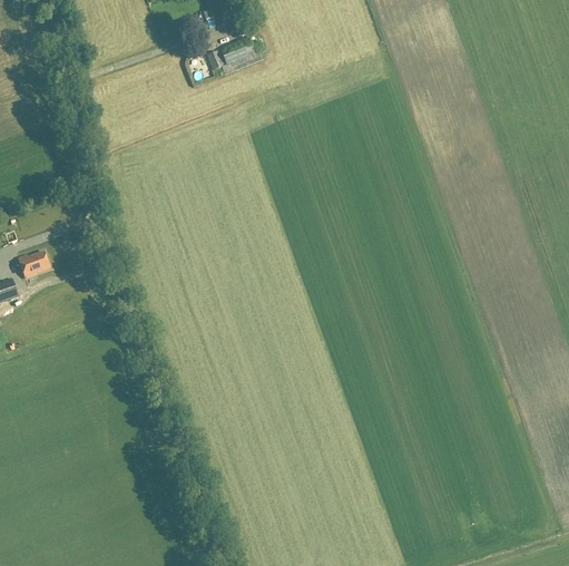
[(207,0),(211,8),(206,9),(208,18),(214,16),(214,17),(218,16),(221,21),(238,16),(233,0),(207,0)]
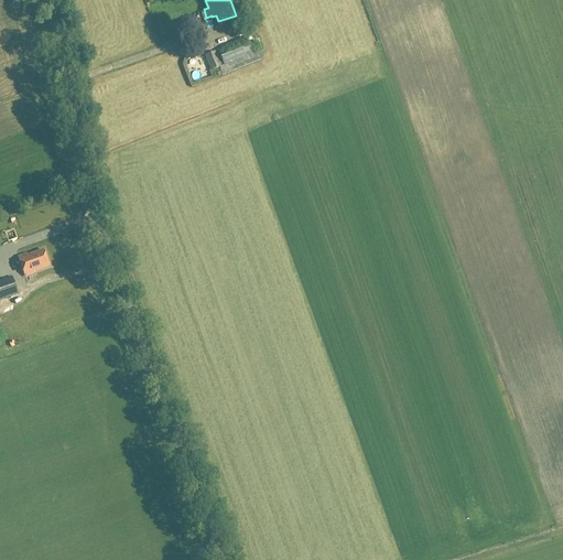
[(245,15),(238,18),(240,23),(242,22),(244,25),(252,22),(251,20),(249,21),(249,20),(247,20),(245,15)]
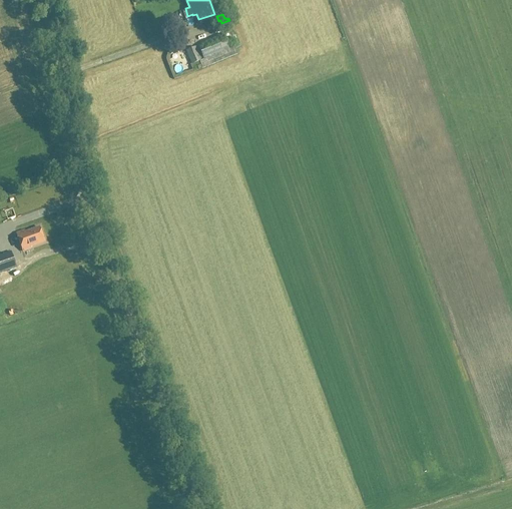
[(203,56),(201,57),(195,44),(187,48),(192,61),(199,58),(202,65),(237,52),(234,44),(228,45),(224,33),(198,43),(203,56)]
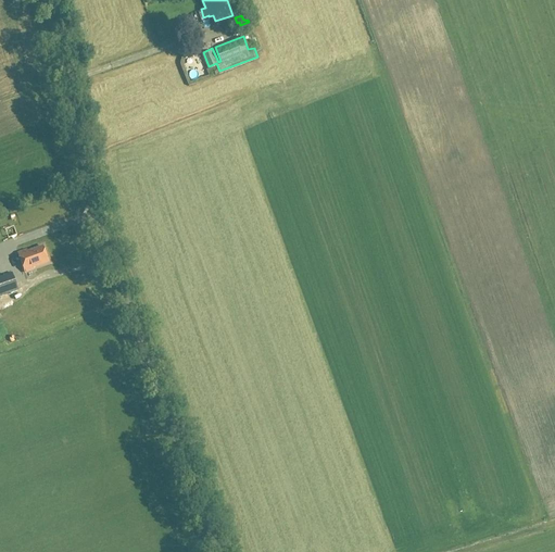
[(27,249),(26,247),(19,250),(25,268),(34,266),(33,264),(49,259),(42,243),(27,249)]
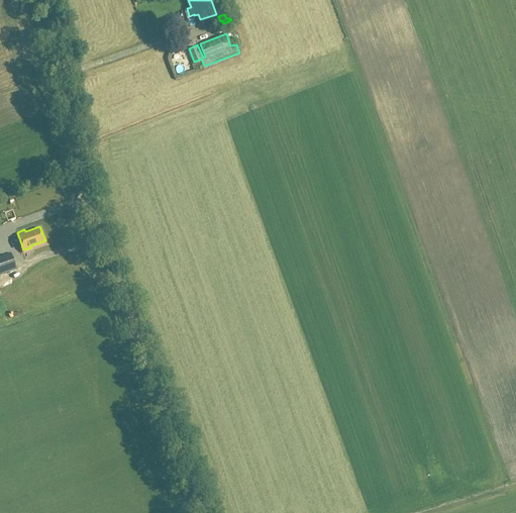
[(73,229),(65,233),(71,243),(78,239),(73,229)]
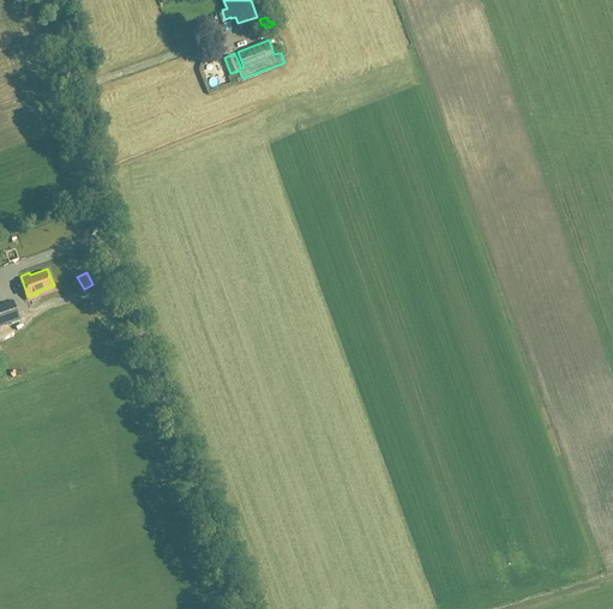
[(13,297),(0,302),(0,324),(19,318),(13,297)]
